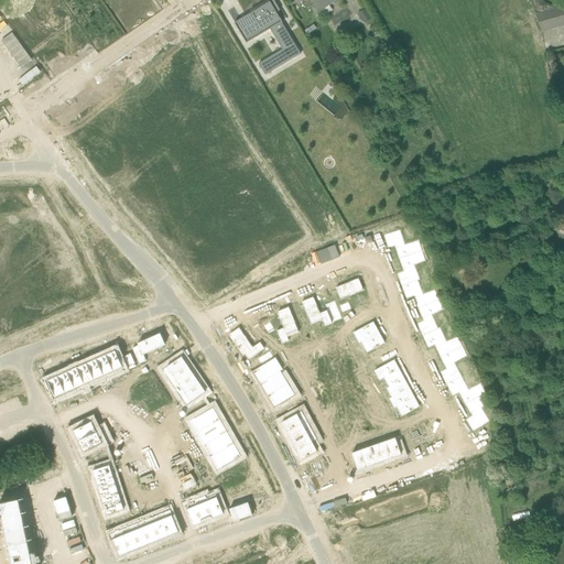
[(246,17),(234,23),(246,44),(256,38),(270,30),(280,46),(282,50),(289,62),(301,54),(281,22),(282,22),(277,12),(280,11),(273,0),(269,0),(250,11),(252,14),(250,15),(247,18),(246,17)]
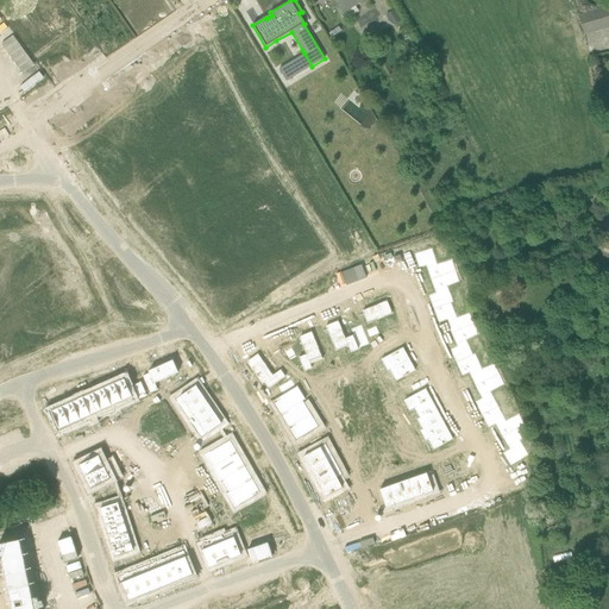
[(333,0),(344,14),(364,0),(333,0)]
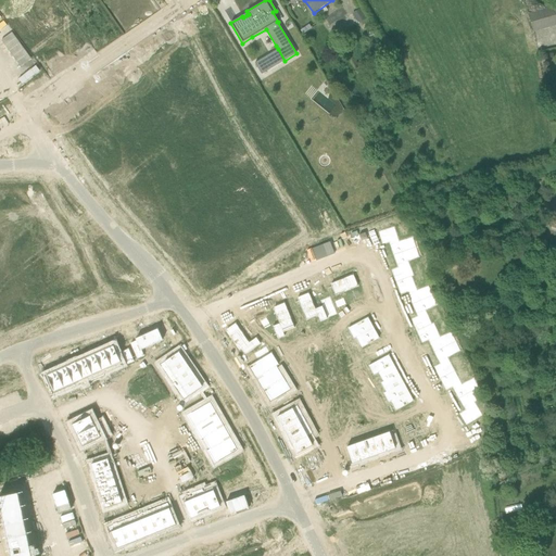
[(533,32),(555,25),(555,12),(554,5),(528,13),(533,32)]
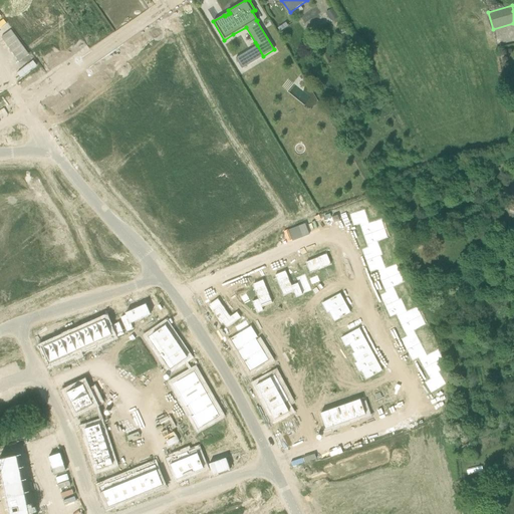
[(332,9),(325,14),(331,22),(337,17),(332,9)]
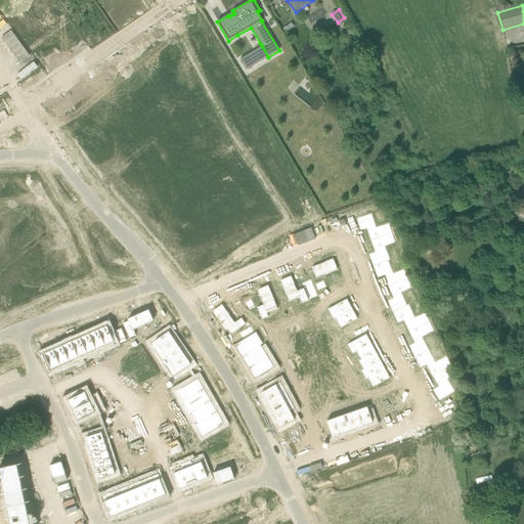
[(485,33),(495,30),(491,17),(481,20),(485,33)]
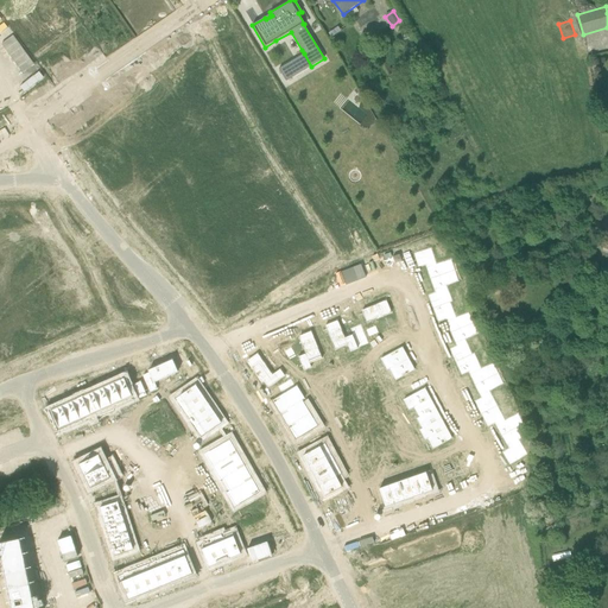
[(285,65),(278,69),(286,81),(292,77),(285,65)]
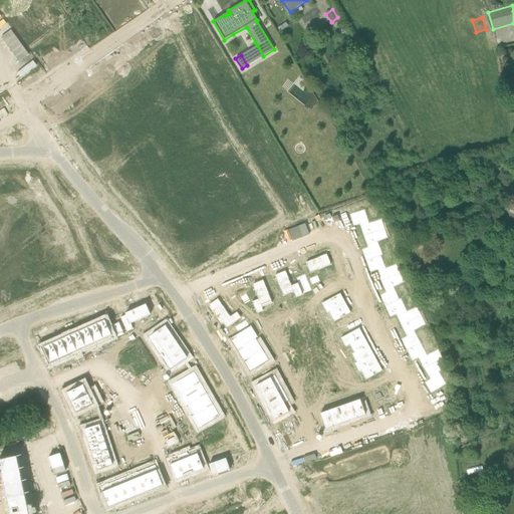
[(364,210),(349,215),(353,227),(359,225),(368,222),(364,210)]
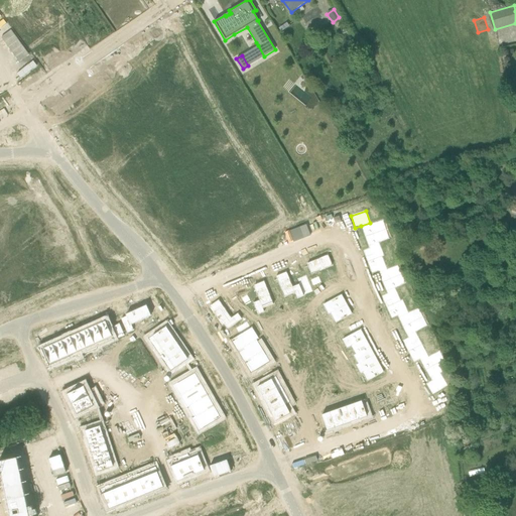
[(370,223),(361,226),(365,237),(386,230),(383,220),(370,224),(370,223)]
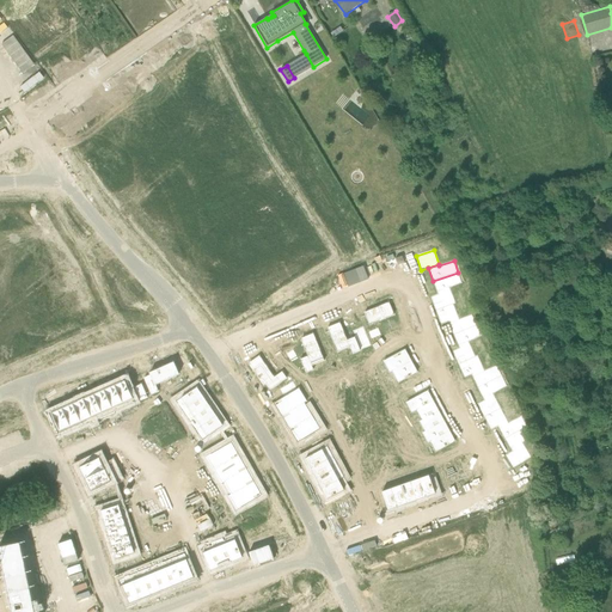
[(458,273),(433,281),(438,294),(448,291),(447,289),(461,283),(458,273)]
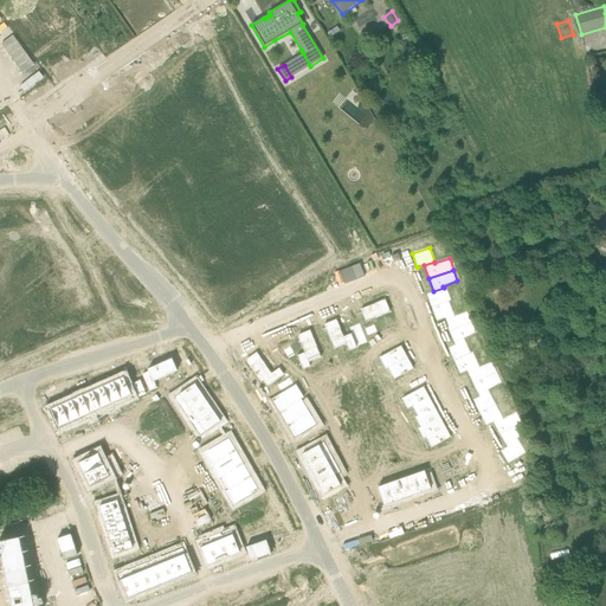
[(477,294),(495,288),(491,278),(474,285),(477,294)]
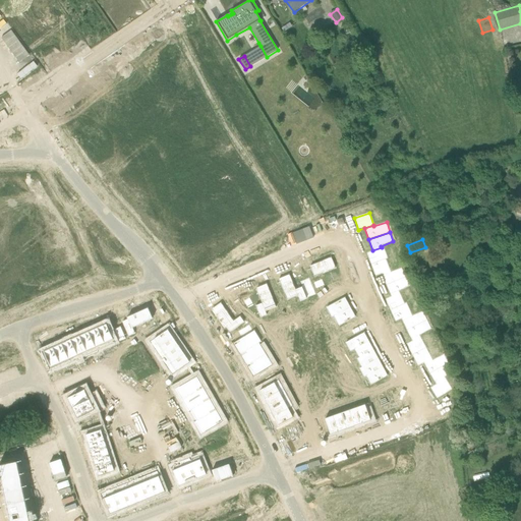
[(372,250),(366,253),(370,265),(386,258),(382,247),(372,250)]
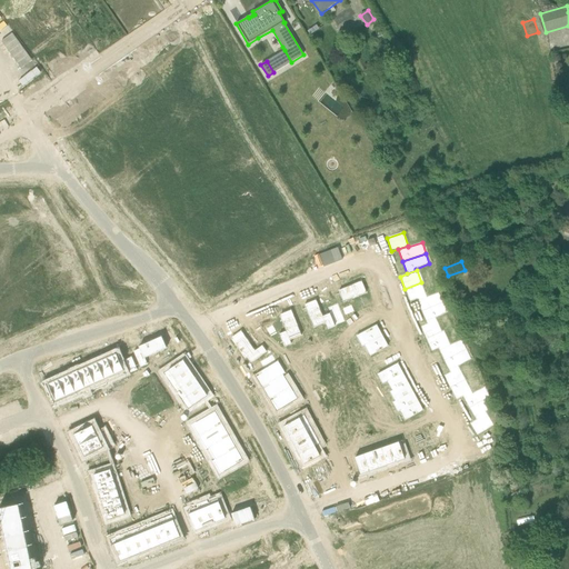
[(361,280),(338,290),(342,303),(367,293),(361,280)]
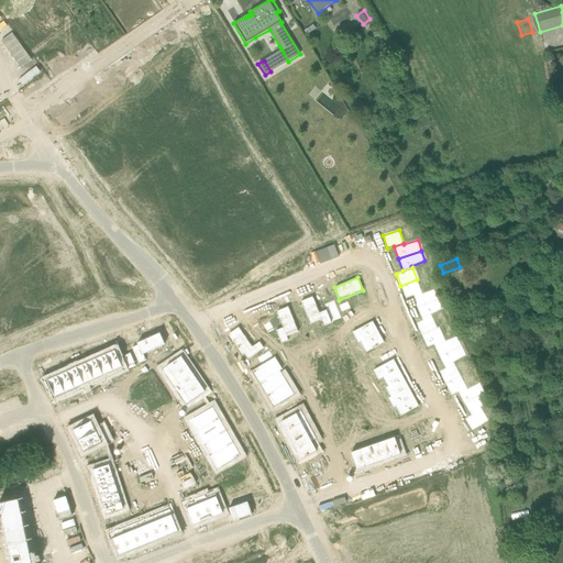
[(417,279),(400,286),(406,299),(412,296),(421,293),(417,279)]
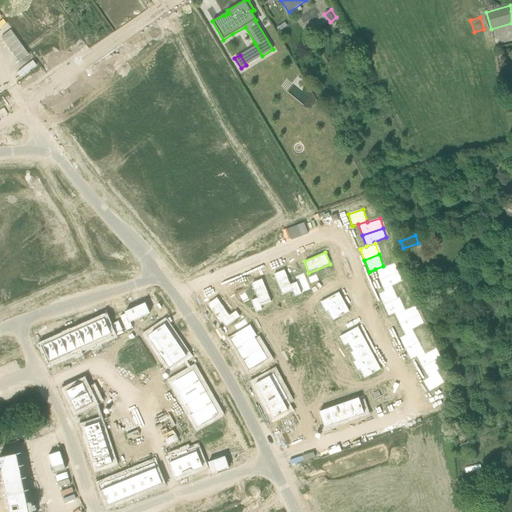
[(383,266),(375,269),(379,280),(399,272),(395,265),(394,263),(384,267),(383,266)]
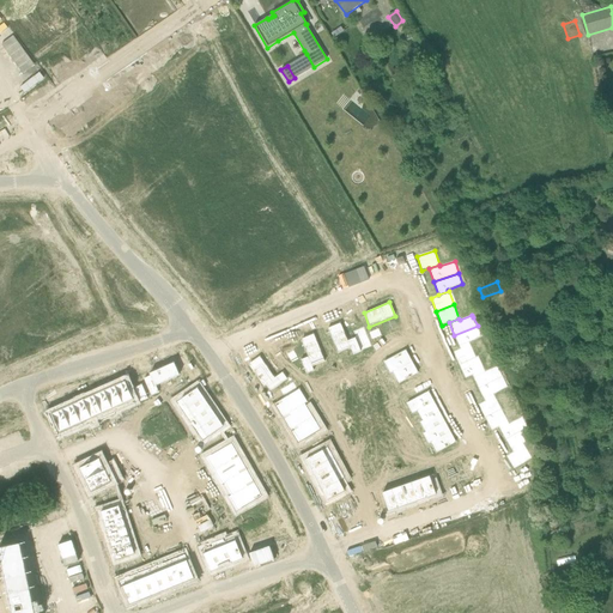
[(341,322),(327,328),(338,354),(351,349),(349,340),(341,322)]
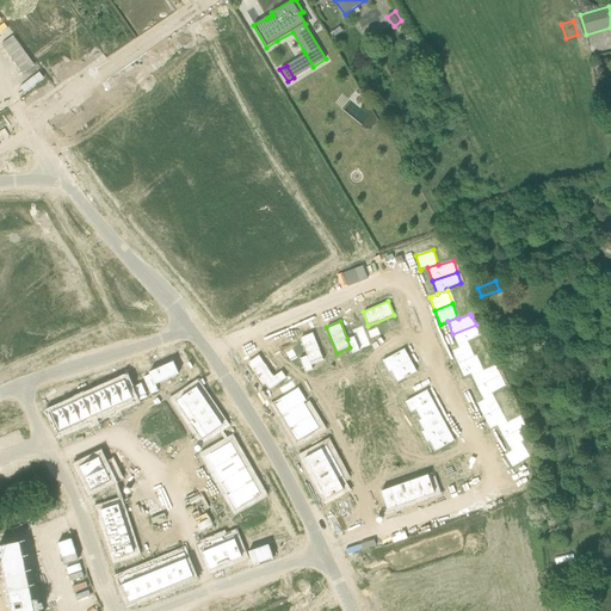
[(476,325),(452,334),(458,347),(468,343),(481,335),(476,325)]
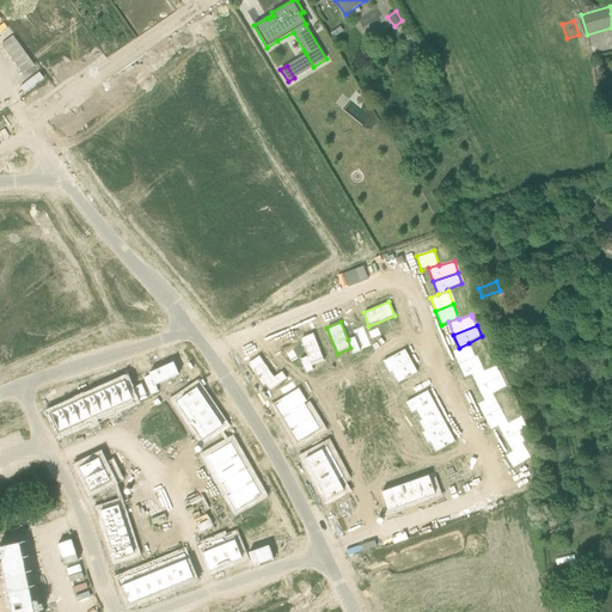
[(360,328),(353,330),(355,337),(359,346),(366,342),(360,328)]
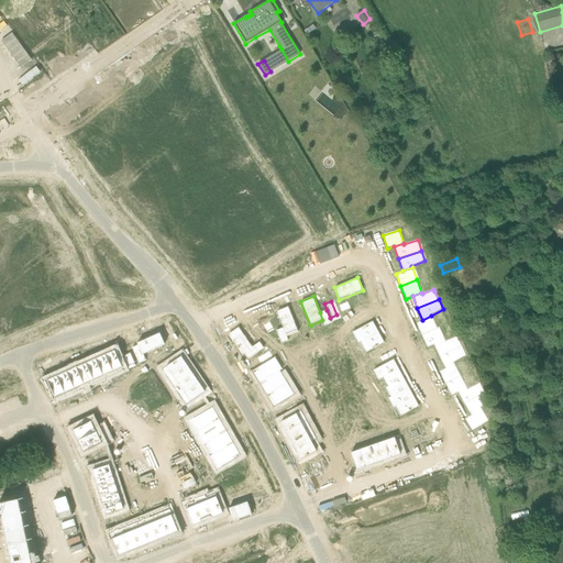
[(288,307),(275,311),(283,328),(285,335),(298,330),(288,307)]
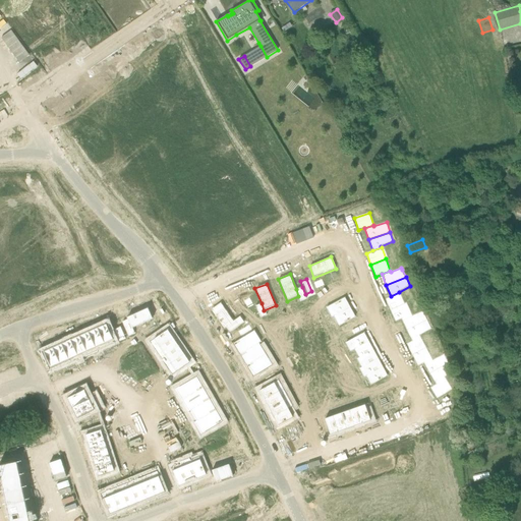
[(302,287),(296,289),(298,296),(301,301),(307,299),(305,294),(302,287)]
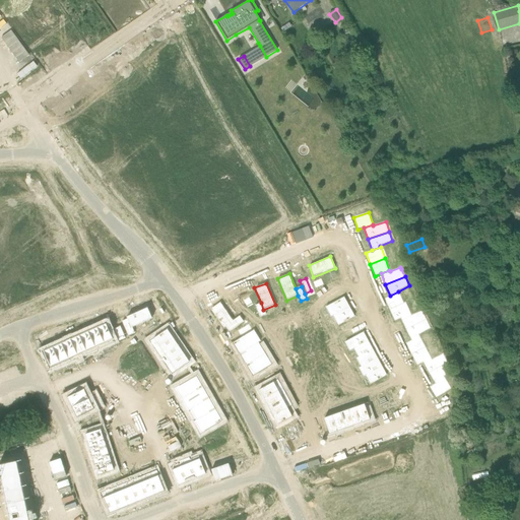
[(390,296),(384,299),(389,310),(403,304),(398,291),(390,296)]
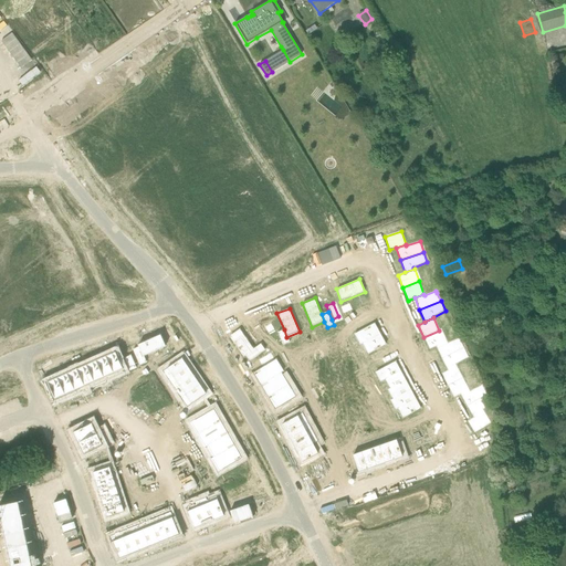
[(359,322),(347,329),(350,336),(356,333),(364,328),(359,322)]
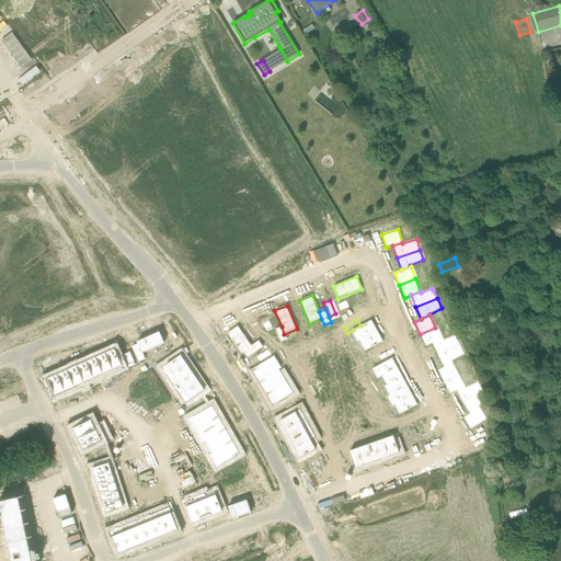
[(361,325),(353,330),(358,341),(377,331),(371,320),(361,325)]
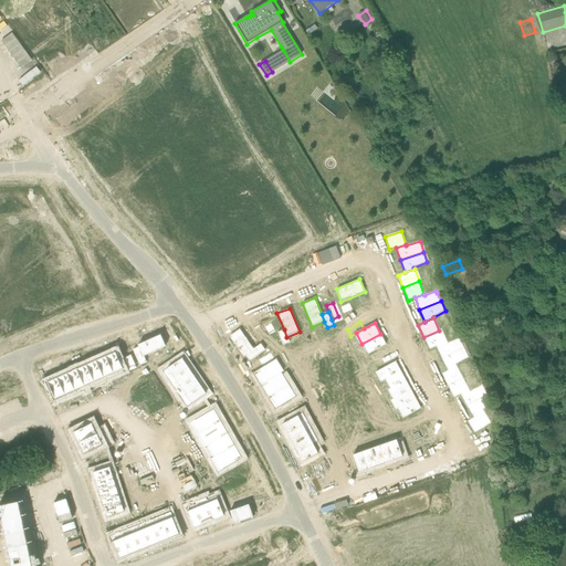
[(240,328),(229,336),(243,357),(254,349),(240,328)]
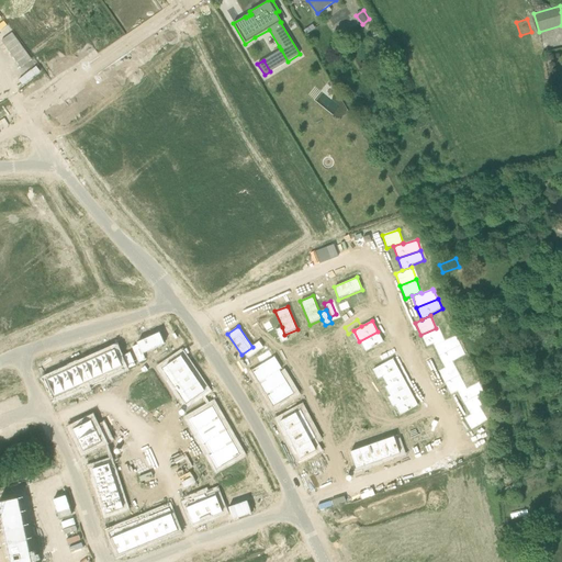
[(282,327),(274,330),(280,341),(281,344),(288,340),(284,335),(282,327)]
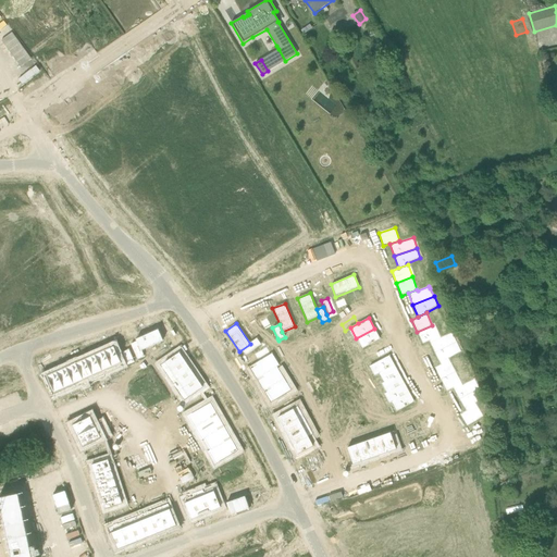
[(432,325),(417,332),(422,344),(429,342),(438,337),(432,325)]
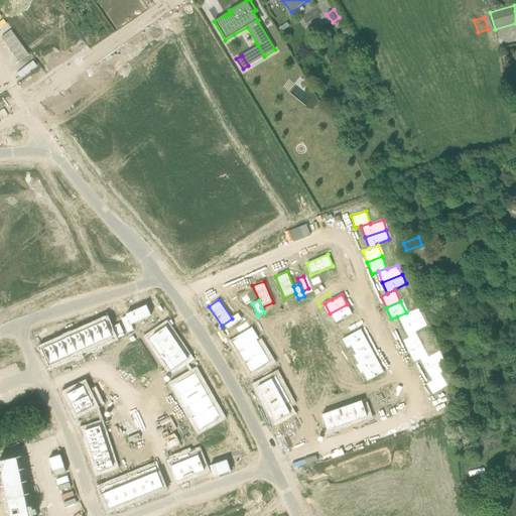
[(146,304),(125,314),(130,326),(151,316),(146,304)]
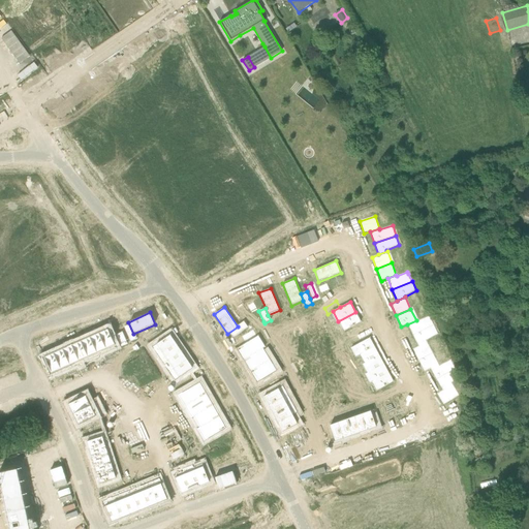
[(355,312),(338,321),(344,332),(350,328),(362,322),(355,312)]
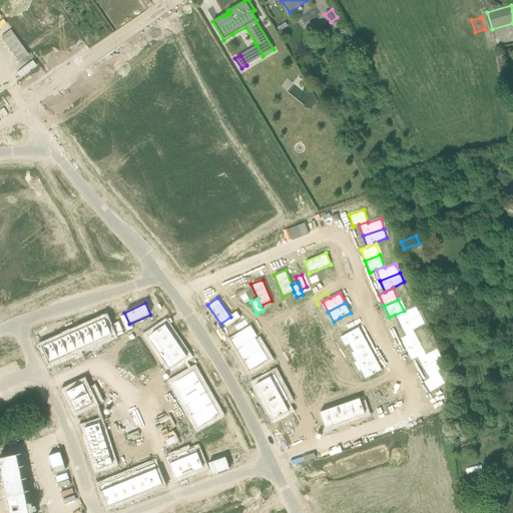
[(404,311),(395,315),(400,325),(420,316),(416,306),(404,312),(404,311)]
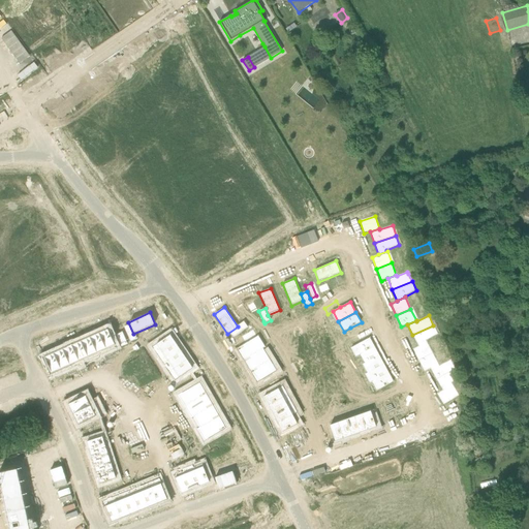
[(433,325),(412,335),(418,346),(427,342),(426,341),(438,335),(433,325)]
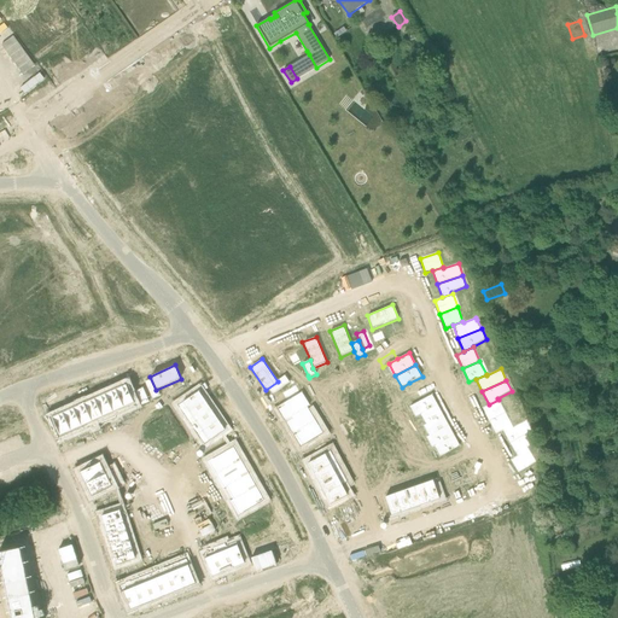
[(402,388),(396,390),(400,397),(414,390),(409,383),(402,388)]
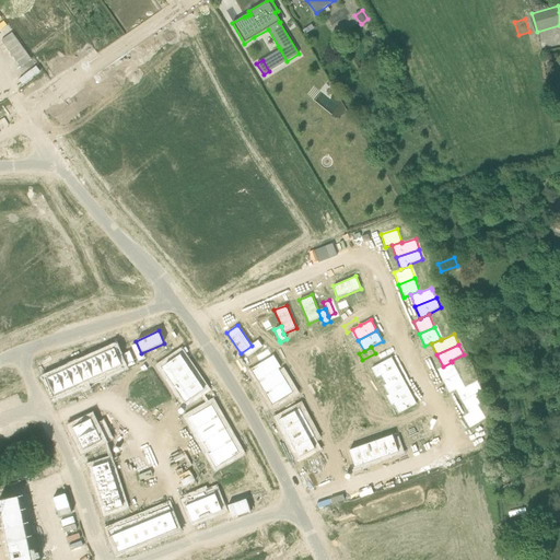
[(115,348),(104,352),(113,372),(123,368),(115,348)]
